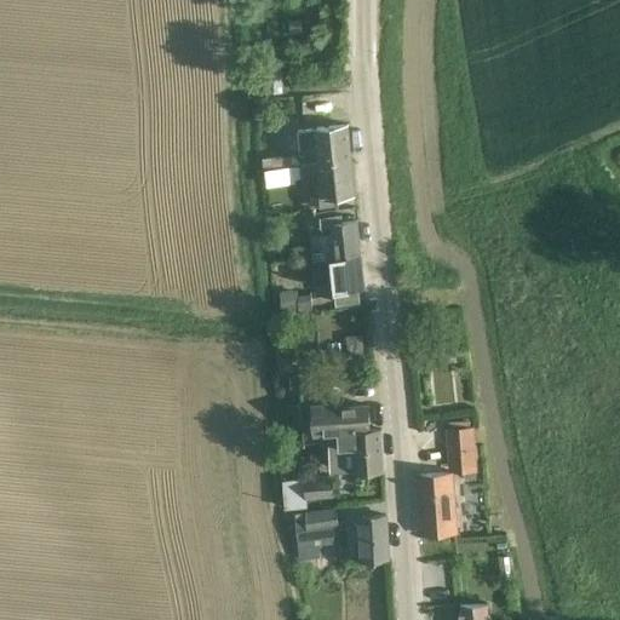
[(300,21),(288,22),(290,34),(302,33),(300,21)]
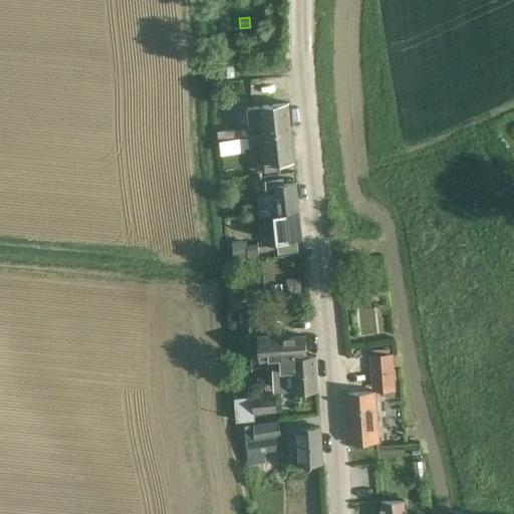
[(234,52),(220,53),(221,77),(235,77),(234,52)]
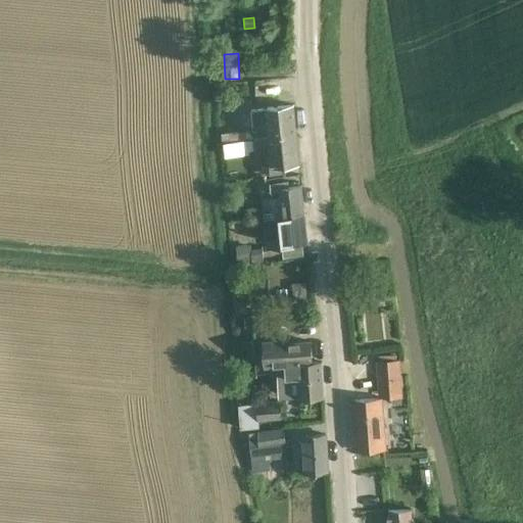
[(293,105),(273,107),(251,109),(254,138),(254,139),(296,135),(293,105)]
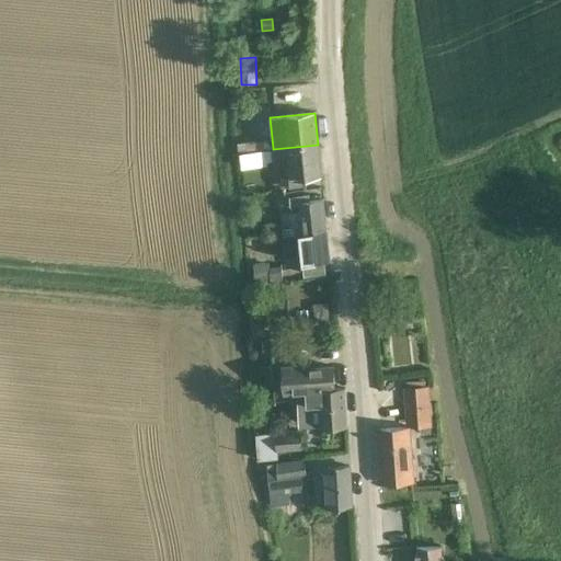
[(238,142),(239,152),(264,150),(264,140),(238,142)]
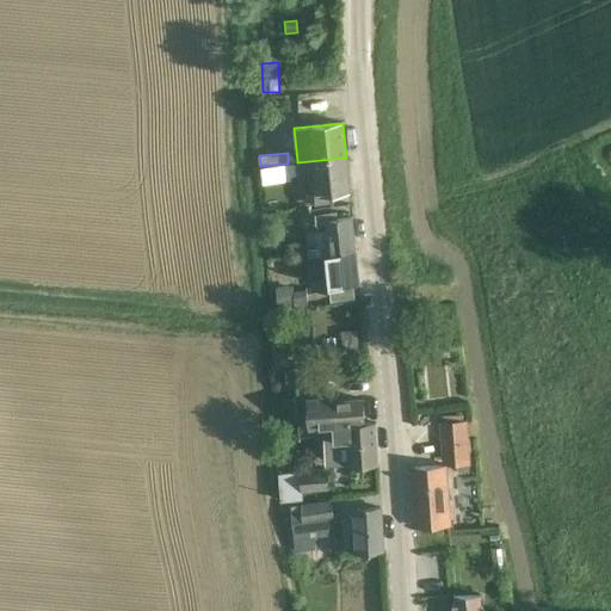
[(297,162),(289,164),(289,177),(290,177),(297,176),(297,173),(300,173),(306,172),(308,192),(308,195),(315,195),(315,204),(333,203),(332,193),(350,192),(346,158),(297,162)]
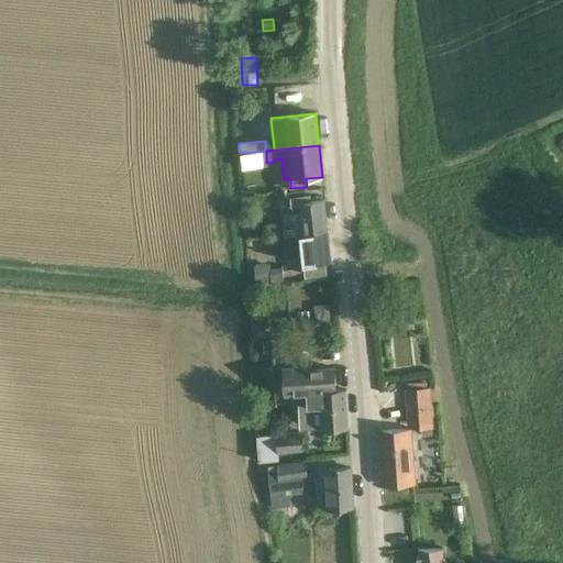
[(265,153),(234,156),(235,167),(266,164),(265,153)]
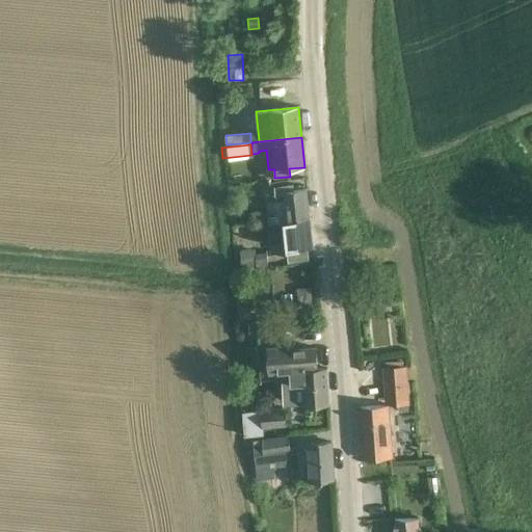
[(269,223),(309,219),(306,190),(293,191),(293,185),(275,187),(276,196),(285,196),(286,204),(267,205),(269,223)]
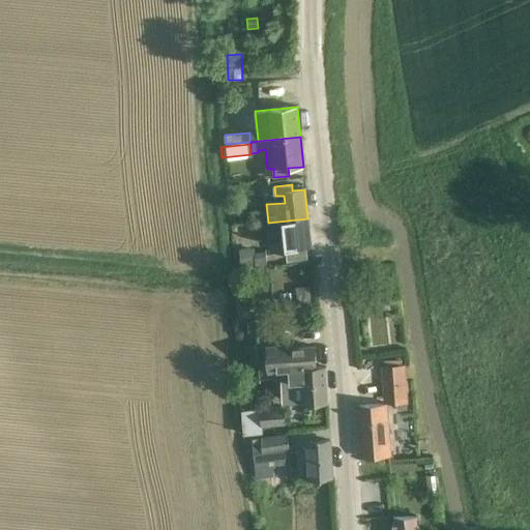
[(305,247),(310,247),(311,247),(307,218),(268,223),(270,244),(288,243),(290,259),(306,258),(305,247)]
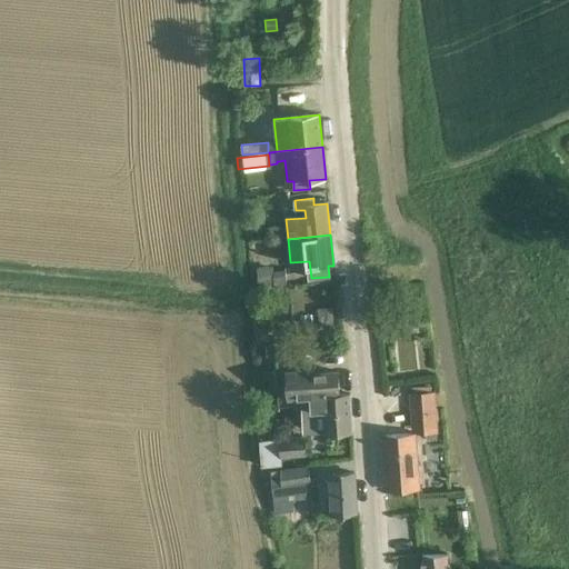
[(273,266),(257,268),(259,287),(275,286),(273,266)]
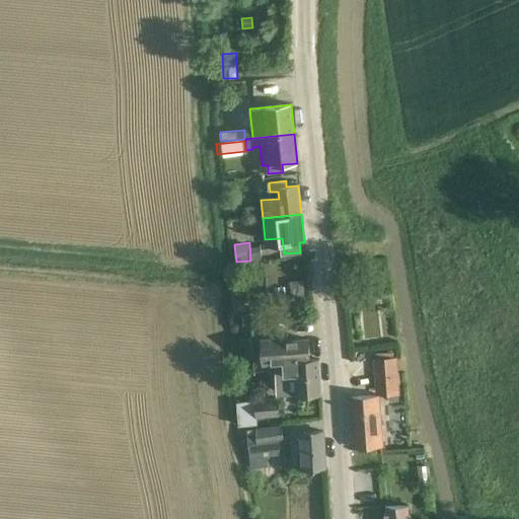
[(363,278),(358,283),(359,290),(364,294),(370,293),(375,288),(374,282),(369,278),(363,278)]
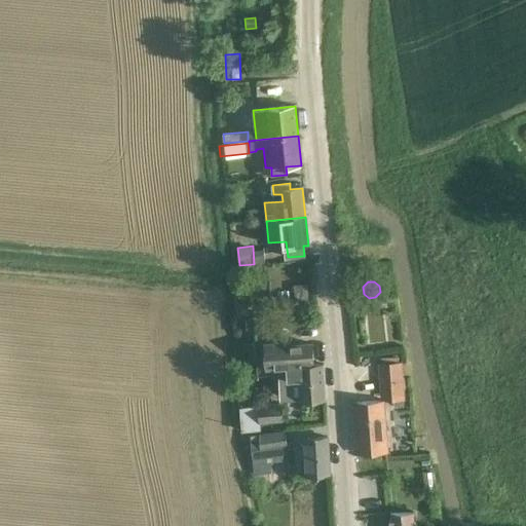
[(309,284),(294,285),(296,321),(311,320),(309,284)]
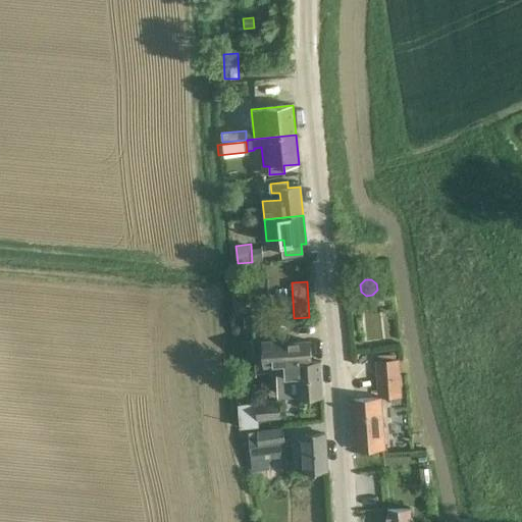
[(300,398),(323,397),(321,362),(311,362),(310,342),(285,343),(285,338),(262,341),(263,365),(284,364),(285,375),(298,374),(300,398)]
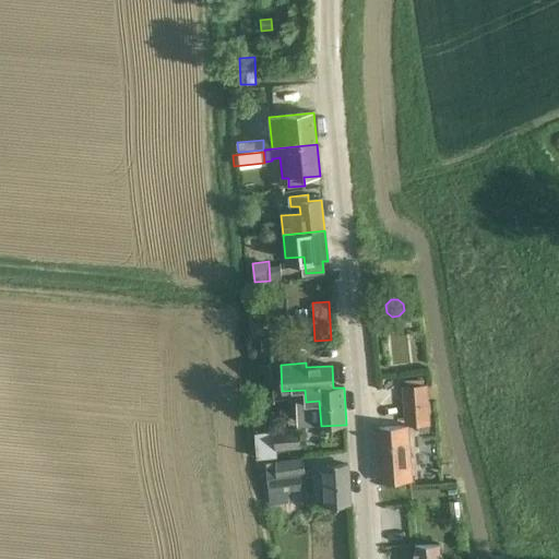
[(404,379),(405,387),(407,420),(430,419),(428,384),(424,384),(423,378),(404,379)]
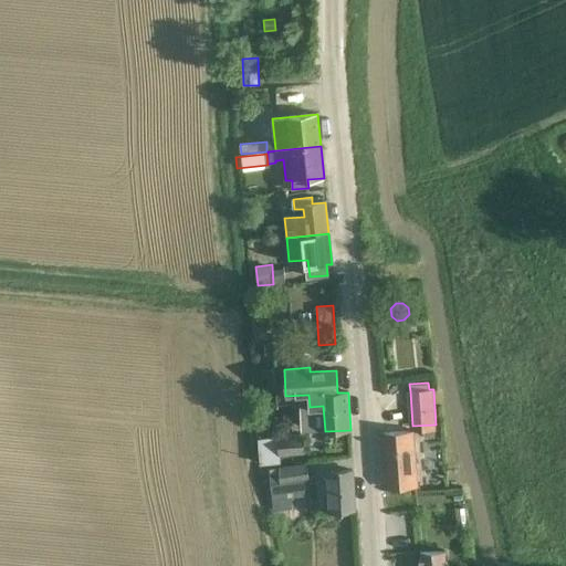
[(413,431),(402,432),(380,433),(384,489),(417,485),(413,431)]
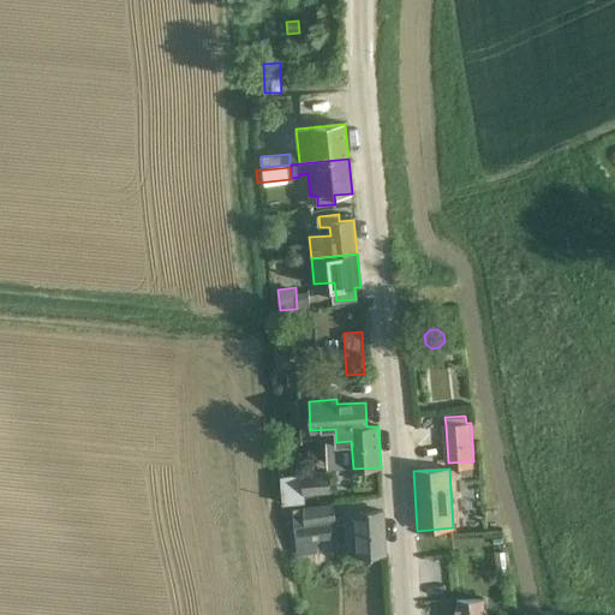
[(282,502),(305,502),(305,494),(311,494),(332,491),(330,473),(291,477),(281,477),(282,502)]
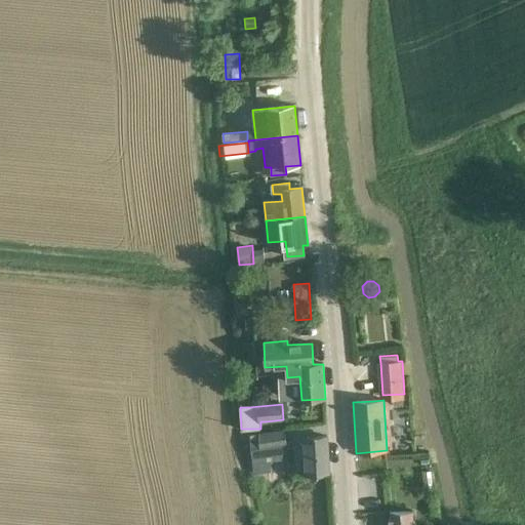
[(249,436),(252,459),(253,475),(272,473),(272,461),(285,460),(284,456),(290,455),(289,447),(294,447),(294,440),(286,441),(286,430),(249,436)]
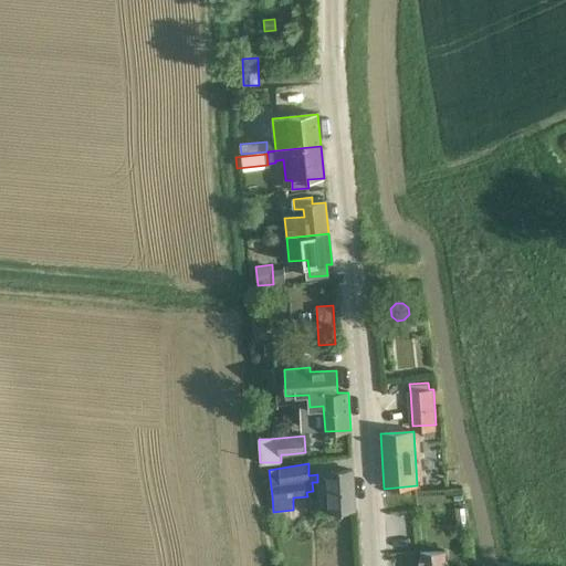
[(353,471),(331,472),(333,512),(355,511),(353,471)]
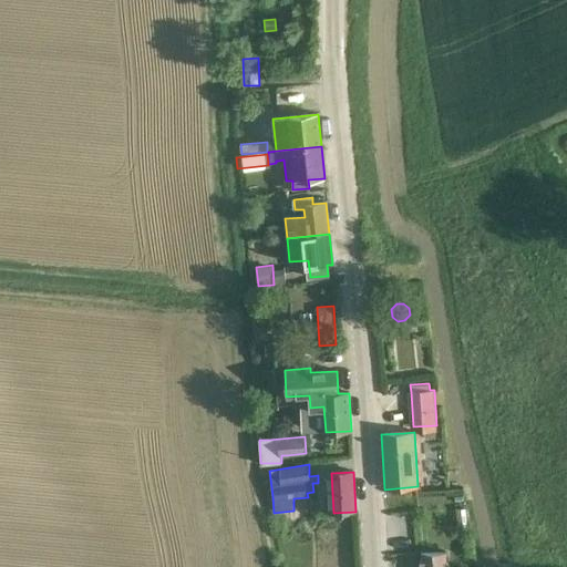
[(466,508),(456,509),(457,527),(467,526),(466,508)]
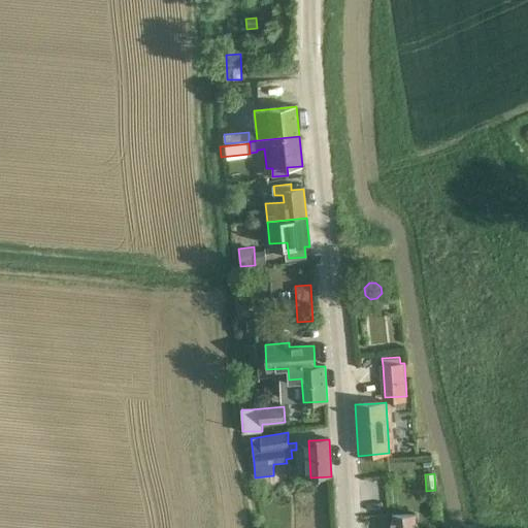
[(393,522),(391,522),(391,527),(417,527),(416,512),(392,514),(393,522)]
